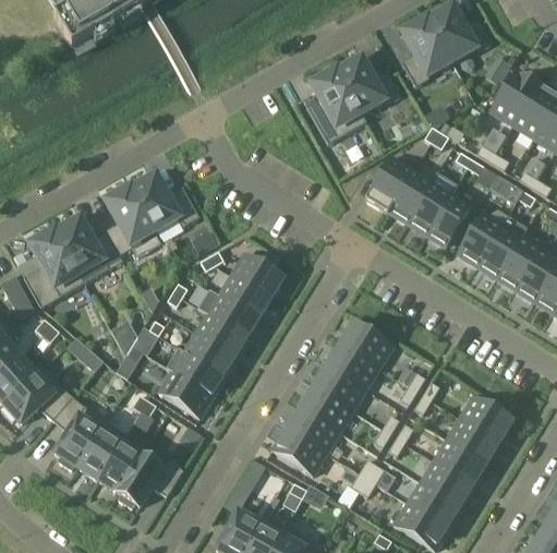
[(142,9),(136,0),(52,0),(61,13),(55,17),(68,39),(72,48),(142,9)]
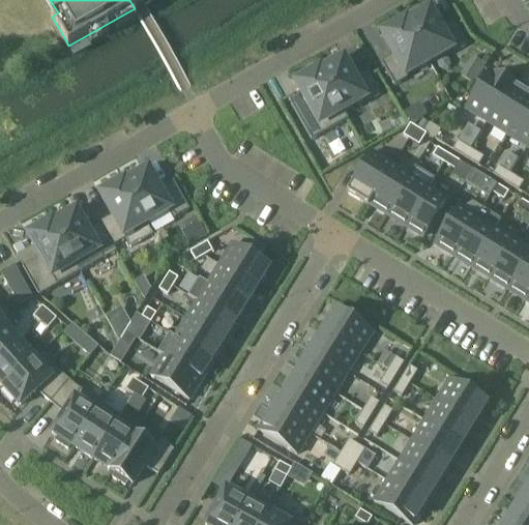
[(431,4),(408,17),(432,57),(453,45),(454,49),(468,41),(454,18),(442,24),(431,4)]
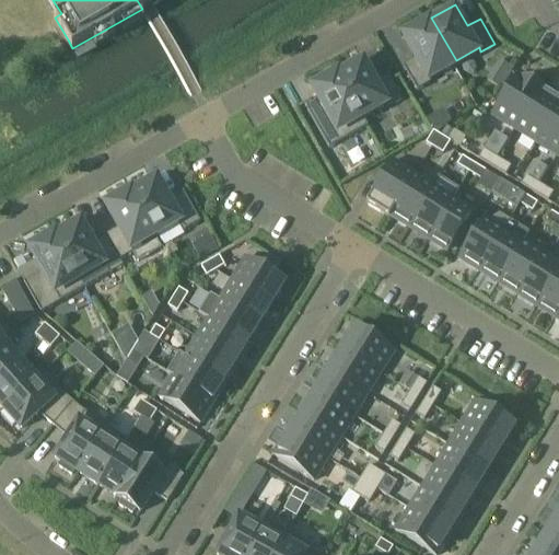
[(456,60),(431,18),(430,15),(404,31),(417,54),(404,61),(418,87),(432,79),(430,76),(456,60)]
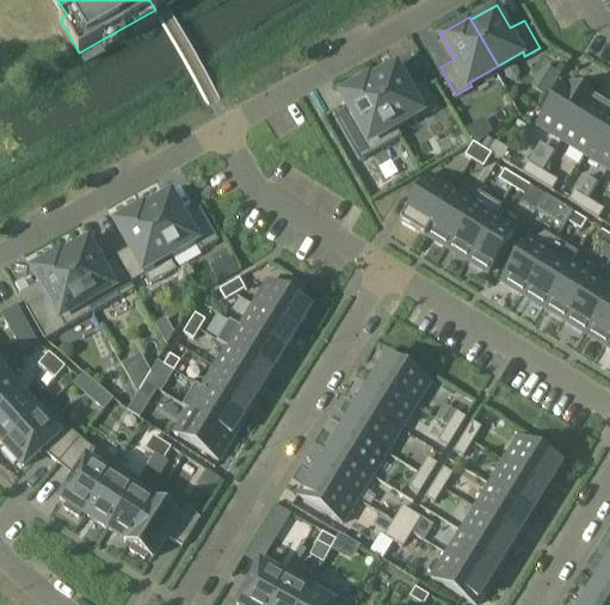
[(604,76),(609,79),(609,54),(574,34),(571,39),(587,49),(581,59),(607,73),(604,76)]
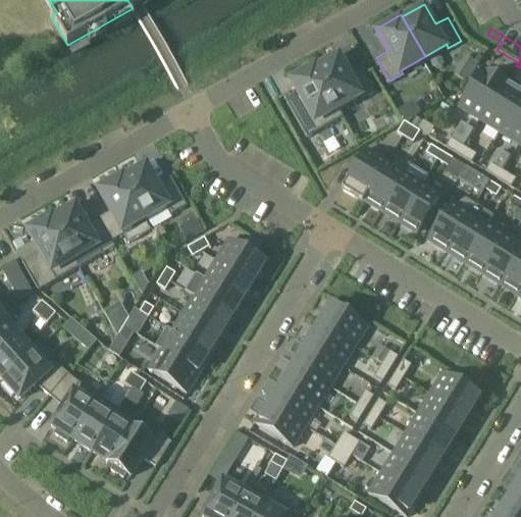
[(339,53),(317,65),(340,105),(361,93),(363,96),(375,89),(362,65),(350,72),(339,53)]
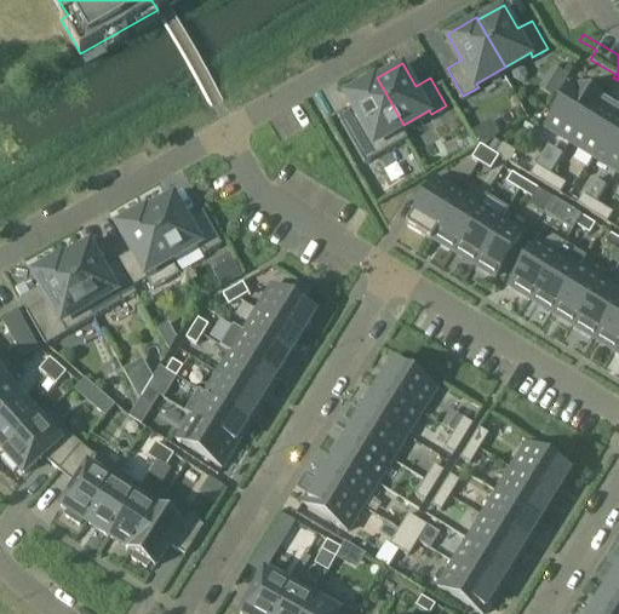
[(403,125),(377,78),(376,75),(347,92),(361,118),(347,126),(362,154),(377,145),(374,142),(403,125)]
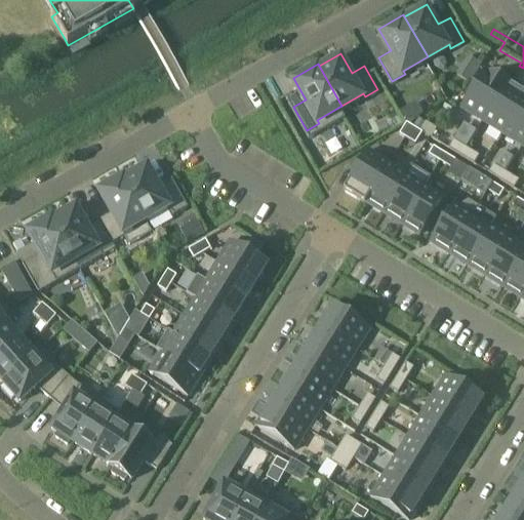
[(506,80),(485,68),(462,105),(483,117),(506,80)]
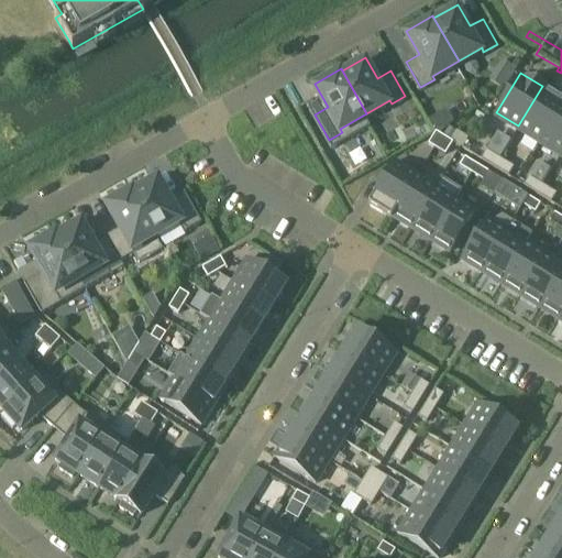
[(561,97),(542,86),(518,126),(540,139),(561,102),(561,97)]
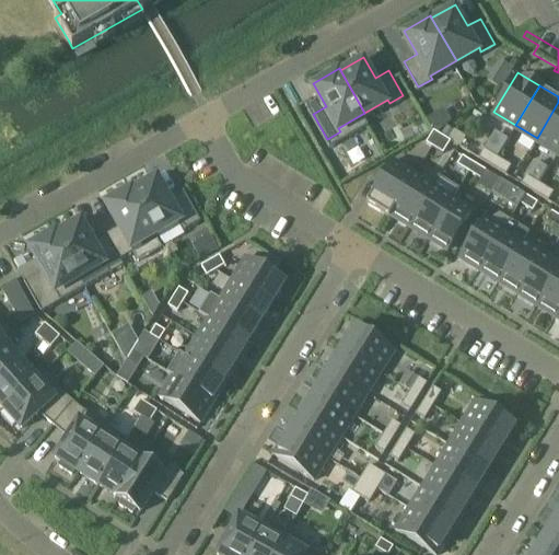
[(558,102),(537,138),(558,151),(558,102)]
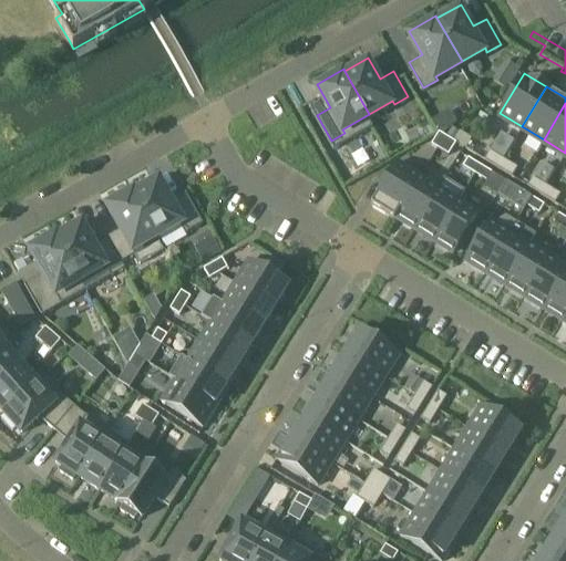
[(448,133),(440,128),(433,139),(441,144),(448,133)]
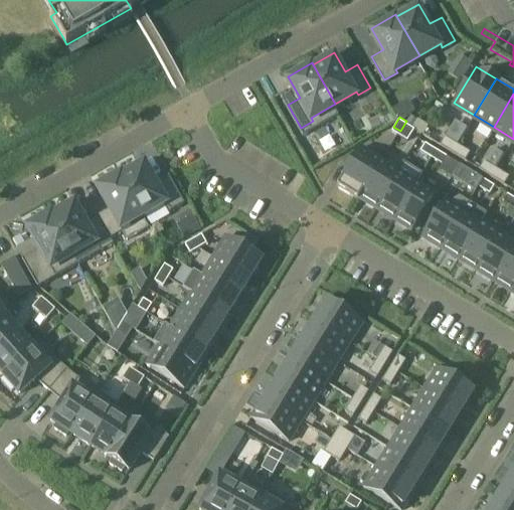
[(414,126),(406,121),(400,131),(408,137),(414,126)]
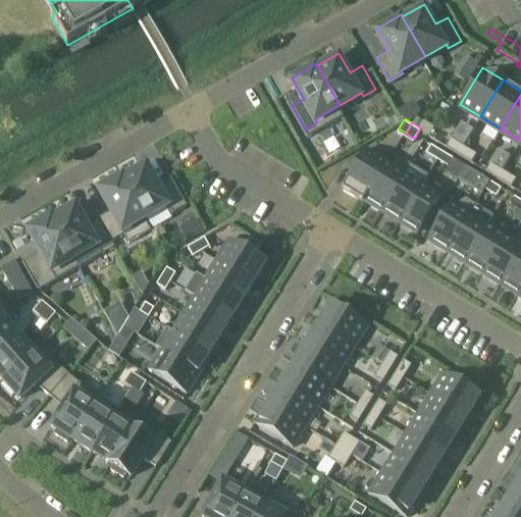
[(463,145),(451,137),(447,144),(459,152),(463,145)]
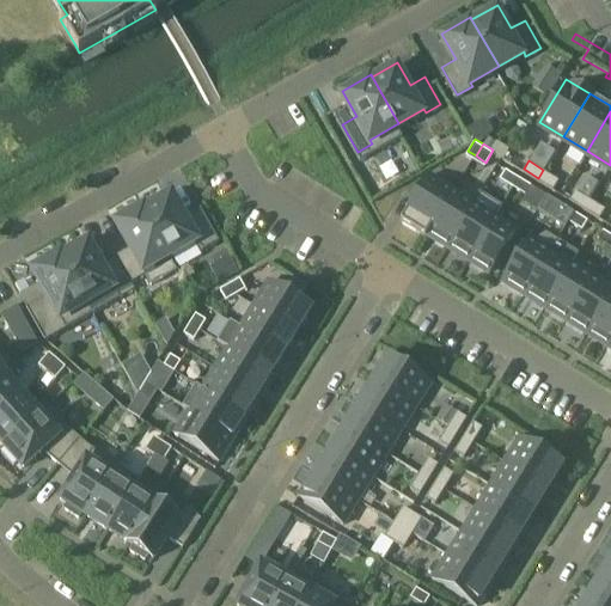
[(519,175),(507,166),(501,176),(513,184),(519,175)]
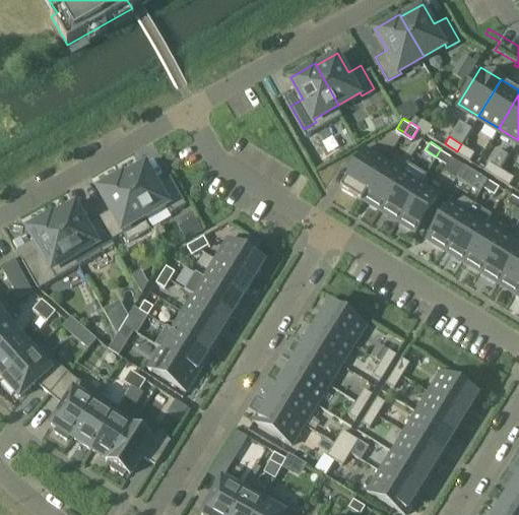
[(386,157),(366,144),(341,185),(363,197),(365,194),(386,157)]
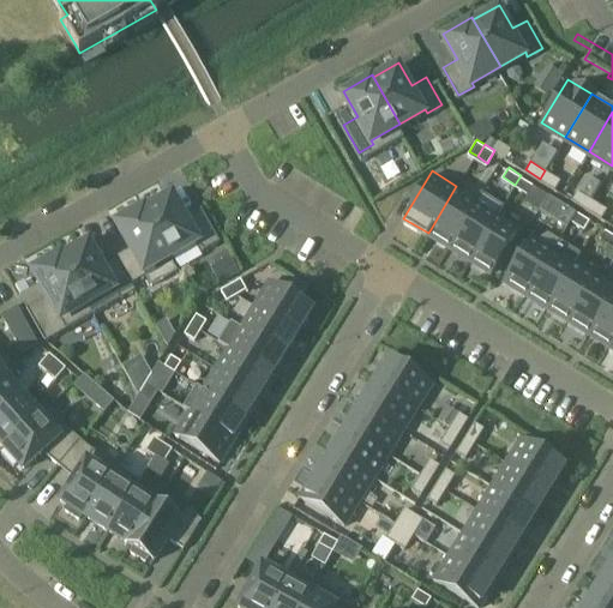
[(560,180),(545,170),(540,179),(556,187),(560,180)]
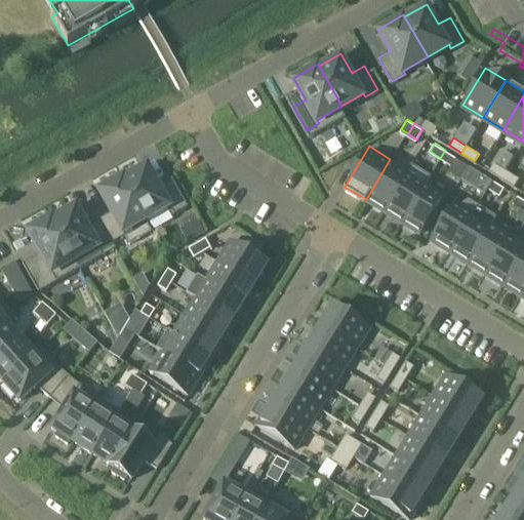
[(455,156),(445,150),(440,158),(450,164),(455,156)]
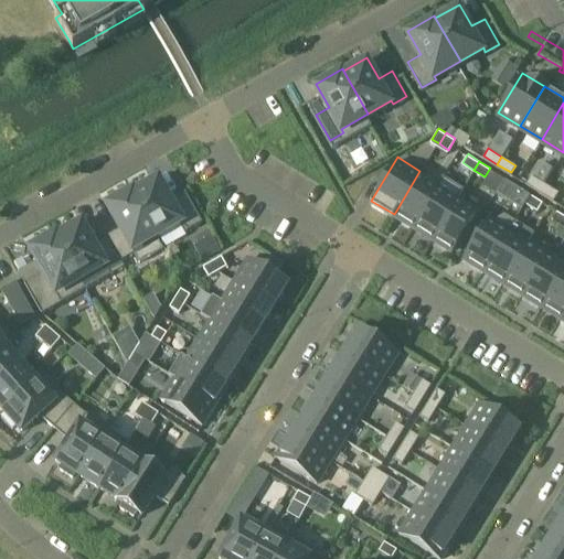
[(439,183),(419,171),(396,211),(414,222),(439,183)]
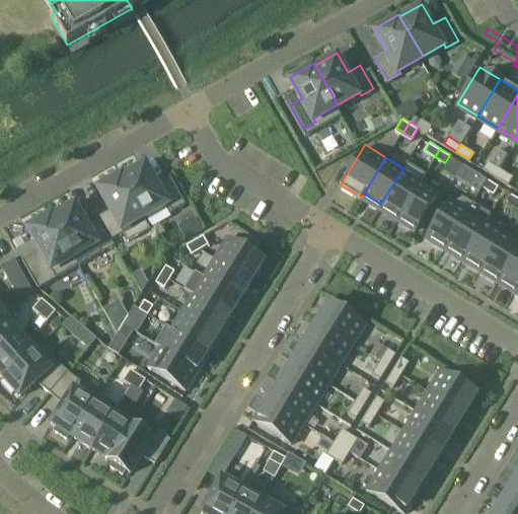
[(500,168),(488,160),(484,167),(496,175),(500,168)]
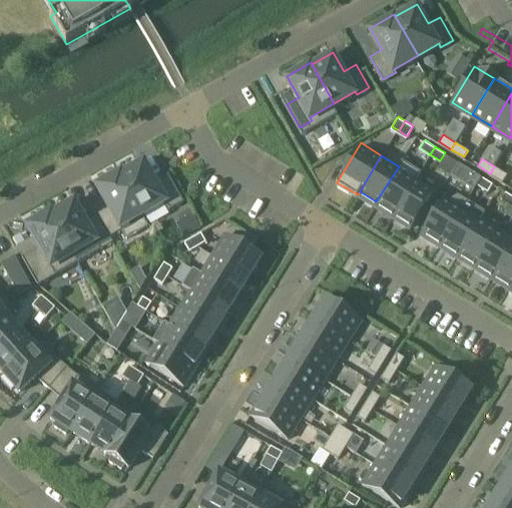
[(144,159),(122,171),(145,210),(165,198),(167,202),(180,195),(167,172),(155,178),(144,159)]
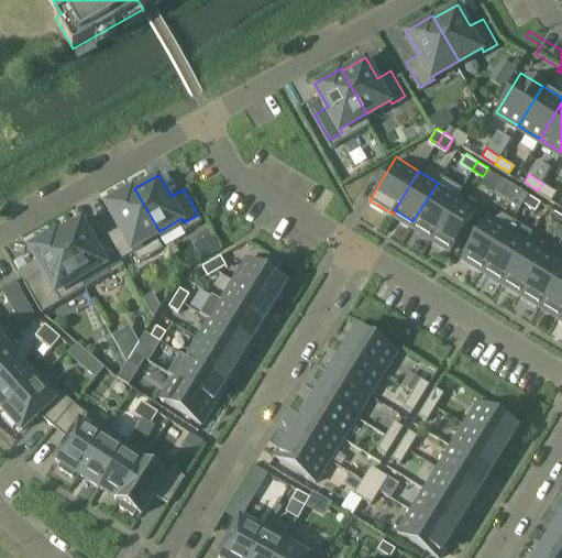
[(456,195),(438,183),(412,221),(432,233),(456,195)]
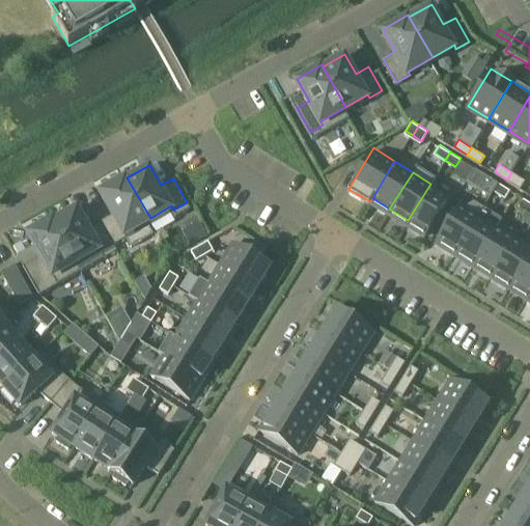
[(525,180),(511,172),(507,180),(520,187),(525,180)]
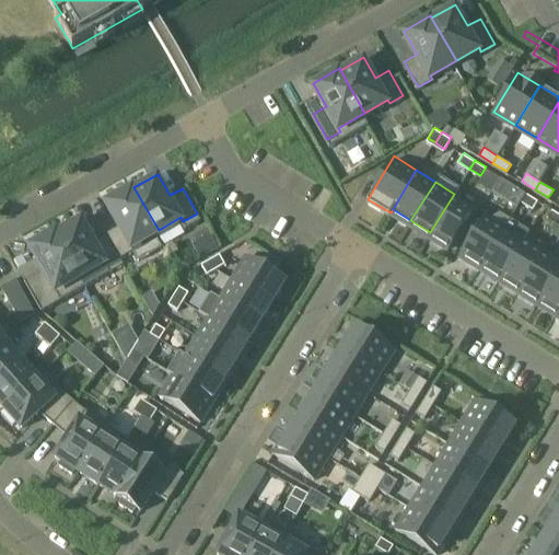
[(526,192),(515,184),(510,193),(521,200),(526,192)]
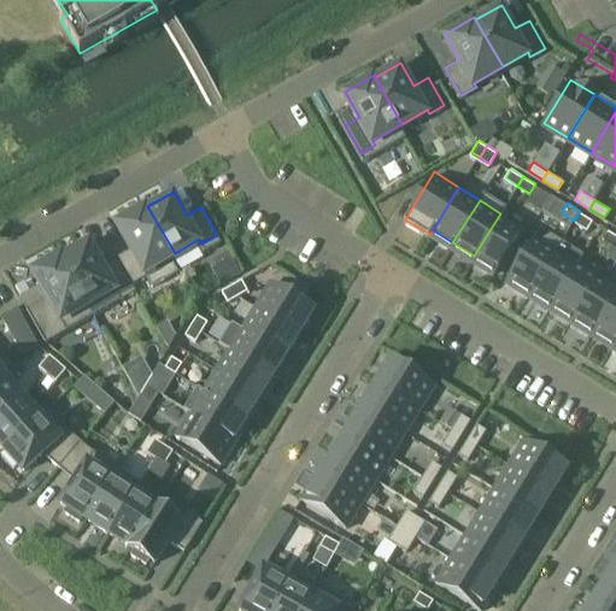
[(175,253),(147,206),(146,204),(117,221),(132,246),(117,254),(133,282),(147,274),(145,270),(175,253)]
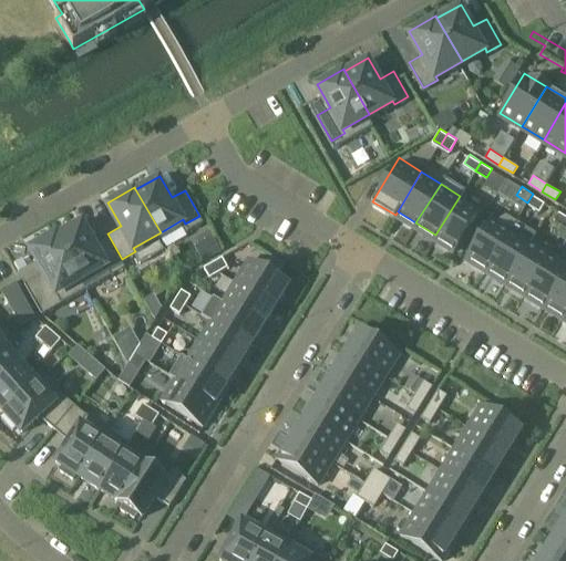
[(544,200),(533,194),(527,203),(538,209),(544,200)]
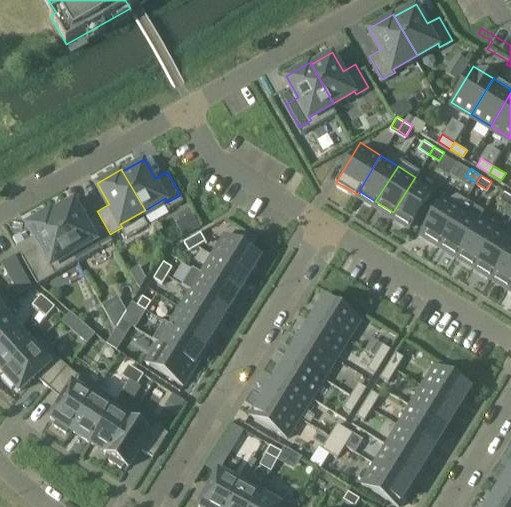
[(433,188),(415,177),(393,212),(411,223),(433,188)]
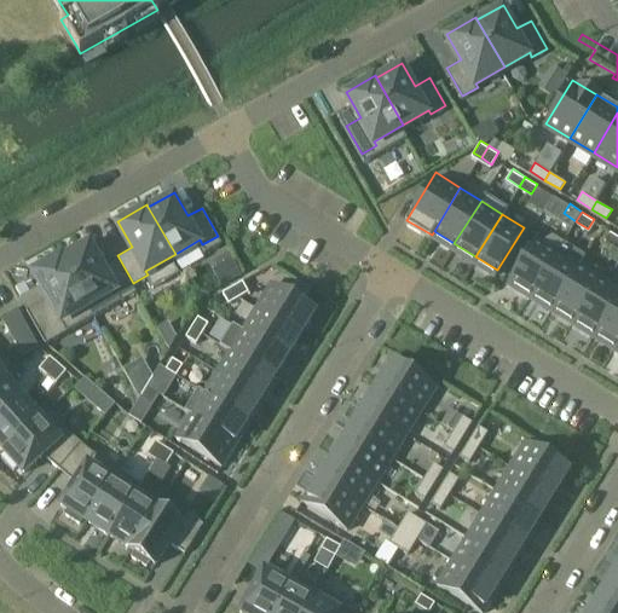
[(617,232),(612,230),(606,240),(617,246),(617,232)]
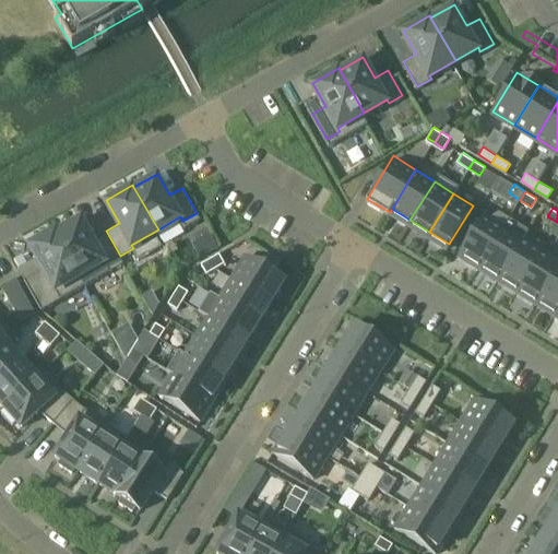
[(505,225),(485,213),(461,251),(481,263),(505,225)]
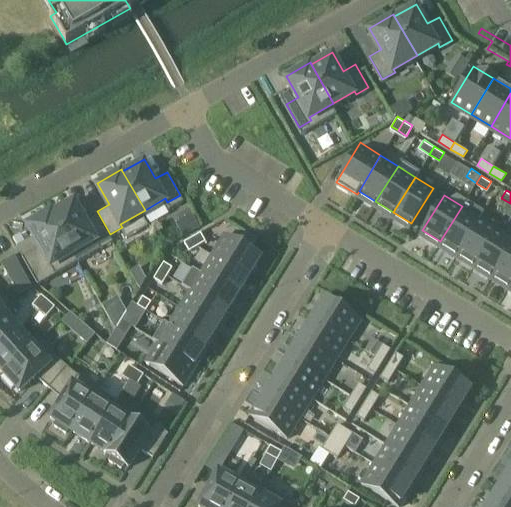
[(74,199),(53,211),(75,250),(96,238),(98,241),(110,234),(97,211),(85,218),(74,199)]
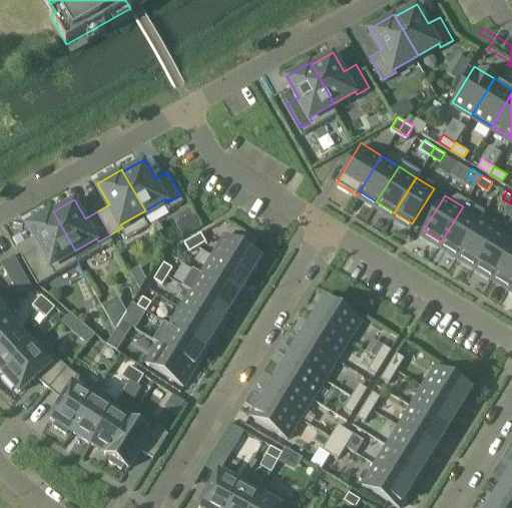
[(480,216),(463,206),(441,241),(458,252),(480,216)]
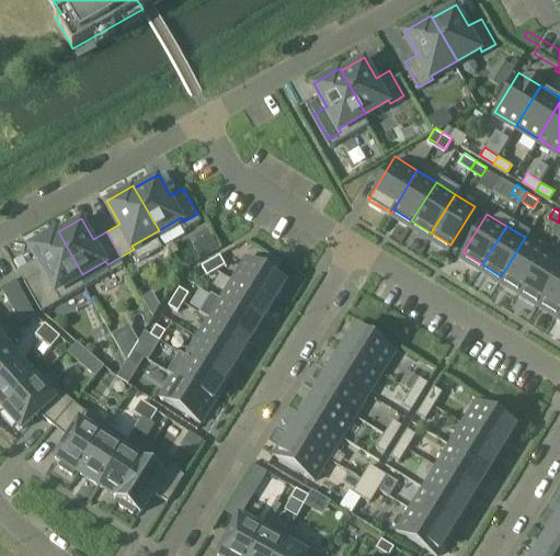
[(82,274),(58,231),(57,229),(30,245),(44,268),(31,275),(45,301),(58,293),(56,290),(82,274)]
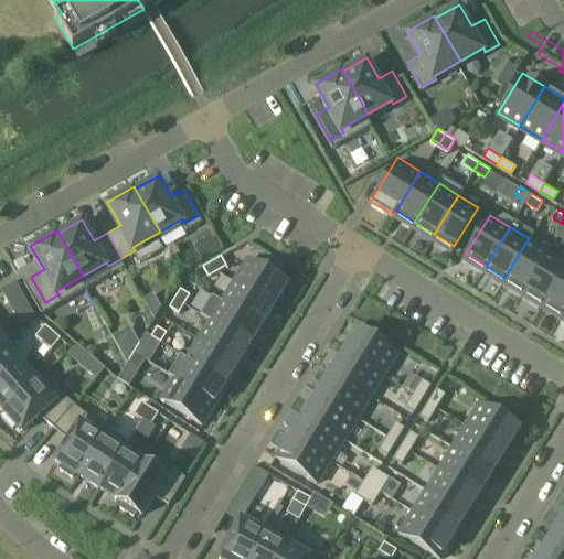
[(211,233),(205,236),(213,250),(220,247),(211,233)]
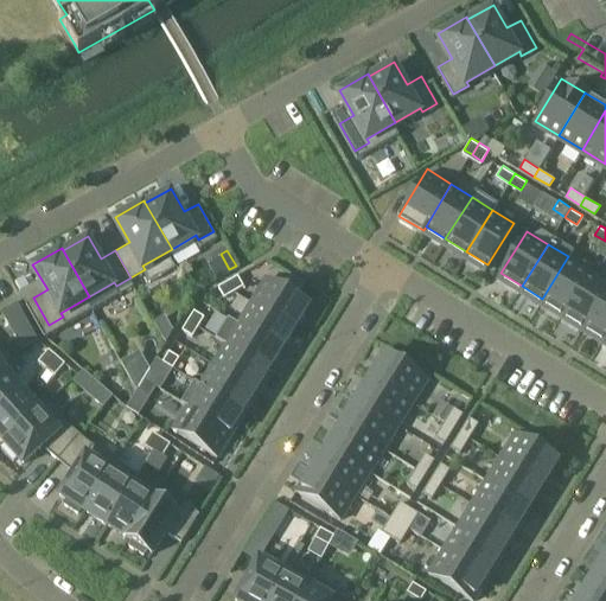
[(589,269),(568,256),(542,299),(562,312),(589,269)]
